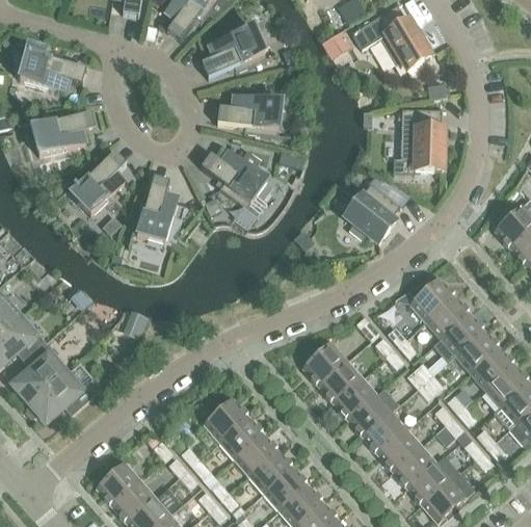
[(124,0),(122,14),(138,17),(140,0),(124,0)]
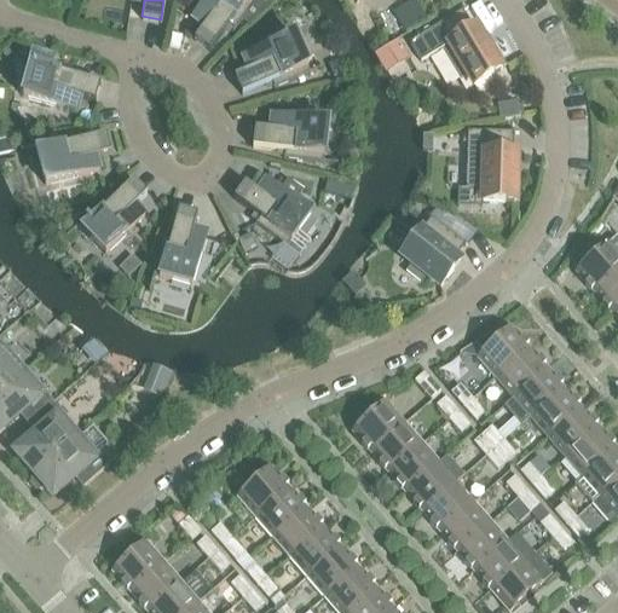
[(202,0),(192,15),(203,23),(194,36),(209,47),(229,21),(232,24),(232,25),(234,25),(240,17),(248,23),(270,0),(202,0)]
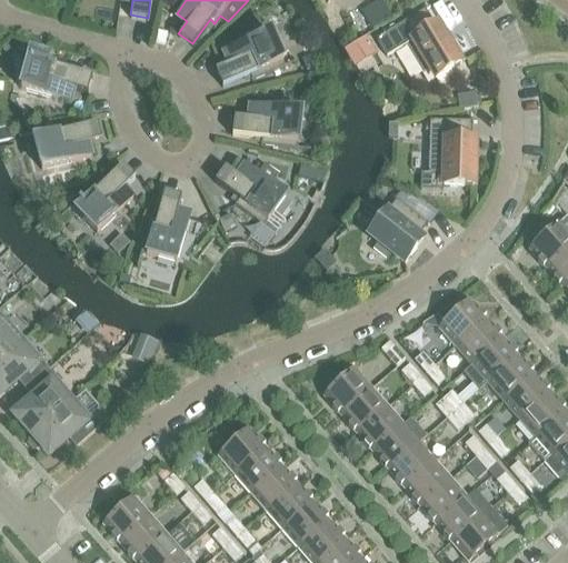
[(372,0),(360,7),(370,24),(390,12),(382,0),(372,0)]
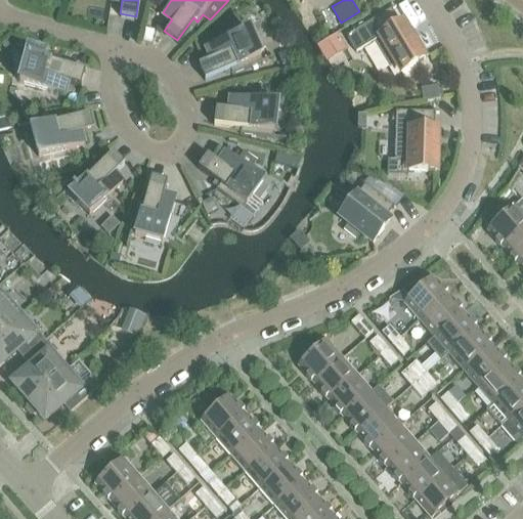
[(381,50),(388,63),(395,59),(400,70),(425,55),(409,30),(406,31),(392,6),(395,4),(394,3),(346,33),(355,48),(373,38),(381,51),(381,50)]
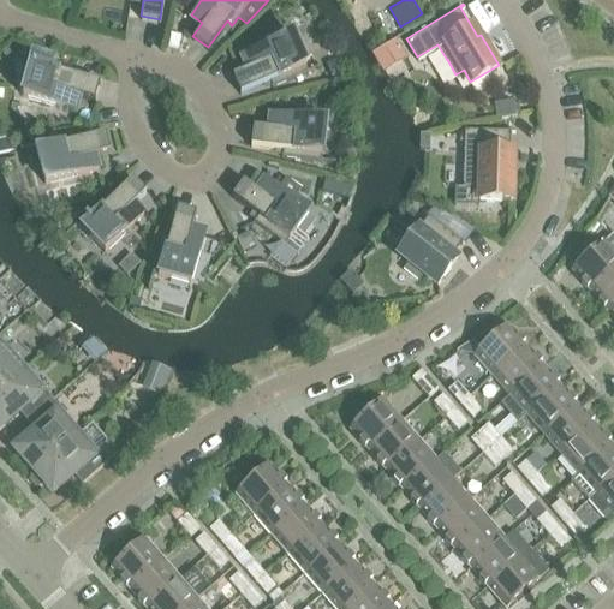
[(248,66),(232,73),(239,90),(269,77),(272,82),(270,83),(272,84),(308,69),(292,31),(242,53),(248,66)]
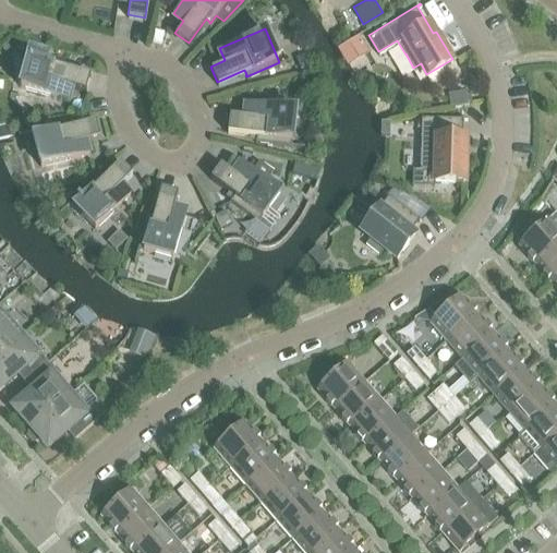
[(360,32),(338,45),(348,62),(370,49),(360,32)]
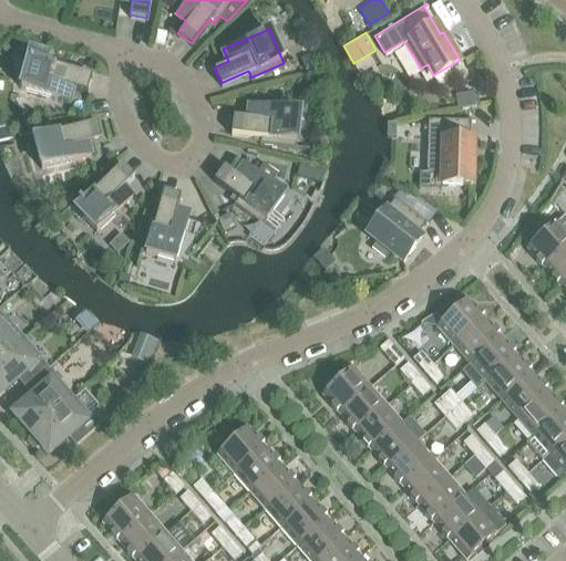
[(38,52),(30,50),(20,85),(69,99),(73,85),(88,90),(92,73),(62,65),(64,60),(64,61),(65,59),(38,52)]
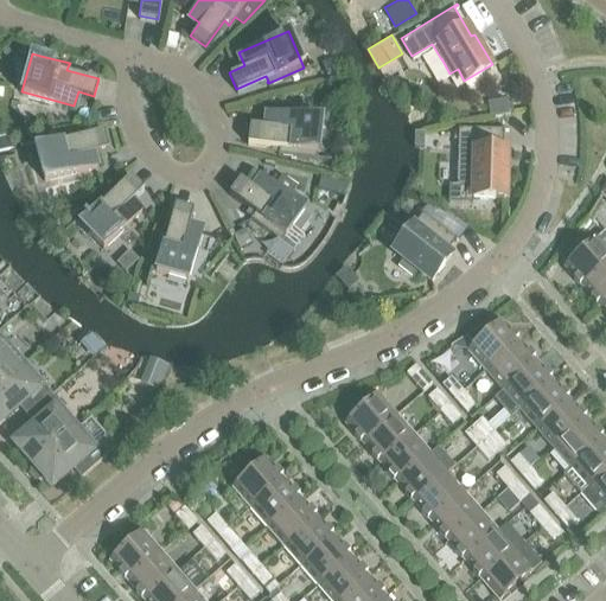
[(333,55),(325,58),(330,71),(338,68),(333,55)]
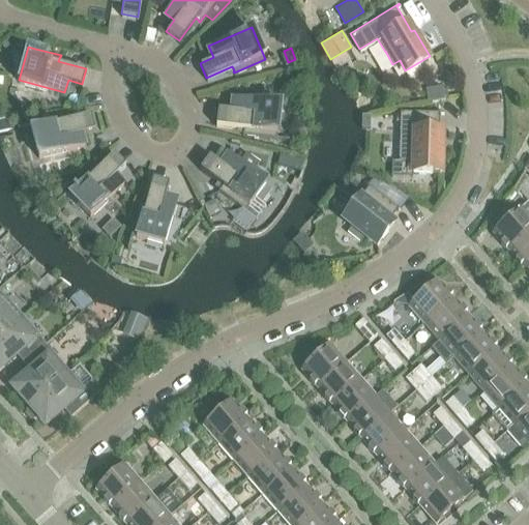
[(441,84),(427,86),(428,98),(443,96),(441,84)]
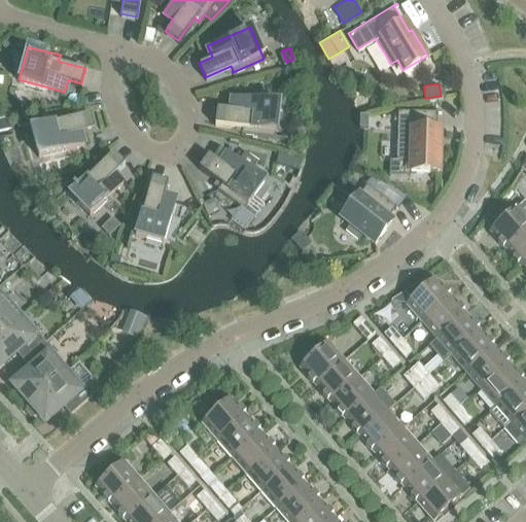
[(278,101),(232,96),(231,108),(216,106),(215,123),(242,126),(242,130),(241,130),(241,131),(275,135),(278,101)]
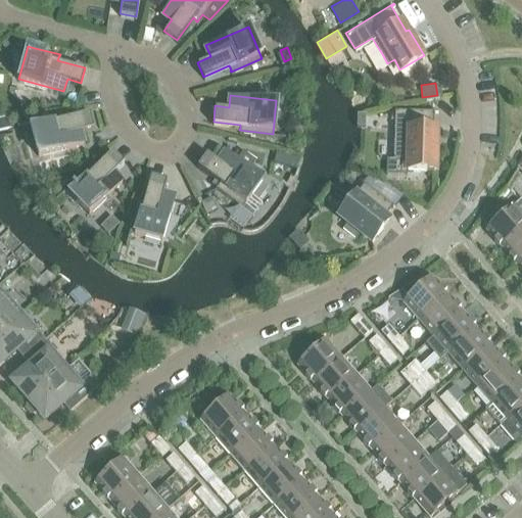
[(408,156),(407,168),(435,169),(435,139),(433,139),(434,110),(438,110),(438,108),(394,107),(393,156),(408,156)]
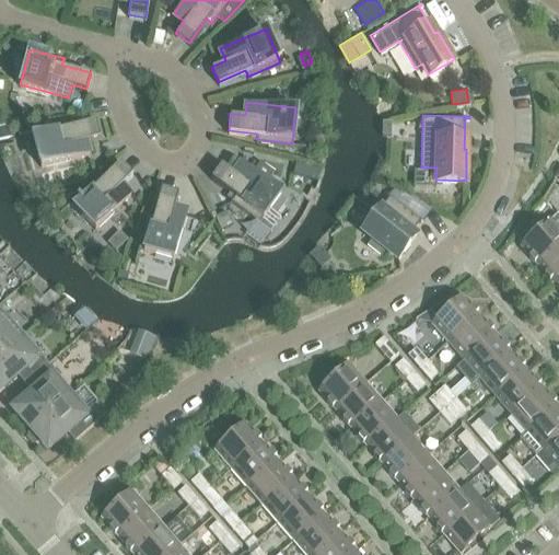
[(66,119),(32,128),(41,163),(89,151),(85,139),(100,135),(95,118),(67,126),(66,120),(67,120),(66,119)]
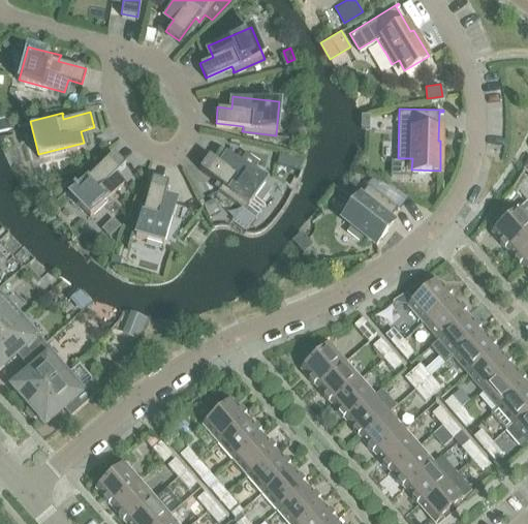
[(360,124),(361,124),(368,125),(369,113),(361,112),(361,116),(360,124)]
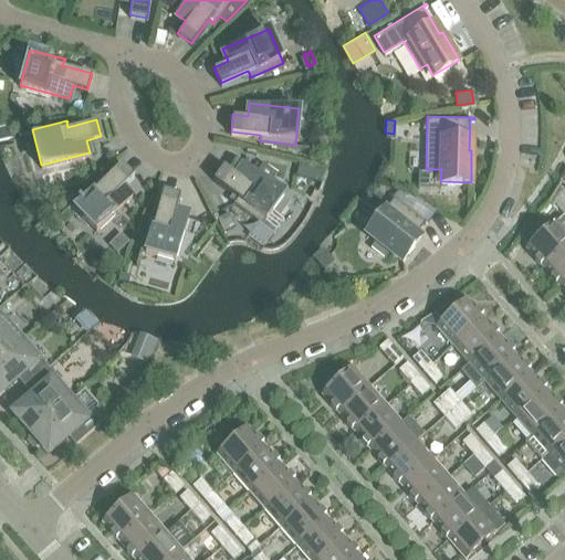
[(9,125),(0,126),(0,138),(11,136),(9,125)]
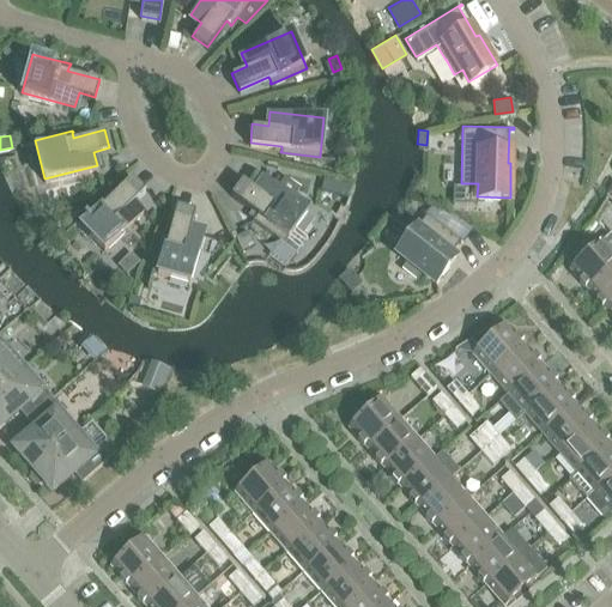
[(323,174),(320,187),(346,194),(350,181),(323,174)]
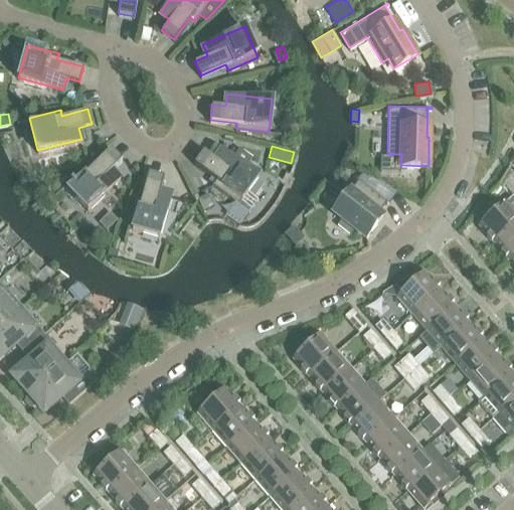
[(63,184),(87,208),(120,176),(112,168),(122,158),(111,147),(91,166),(88,163),(89,162),(88,161),(63,184)]
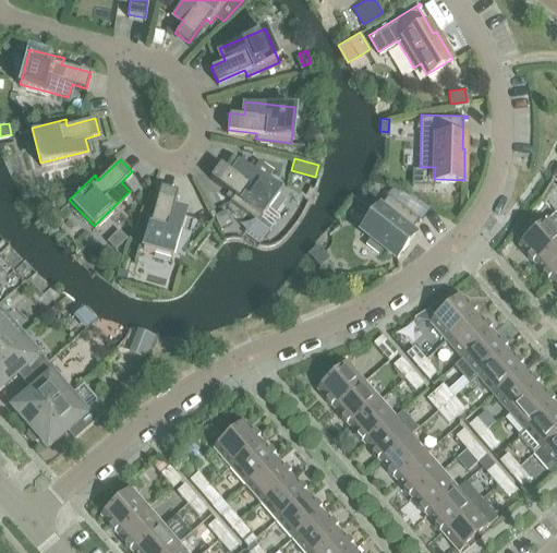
[(232,170),(220,161),(210,176),(234,193),(231,197),(230,196),(230,197),(258,219),(280,190),(240,160),(232,170)]
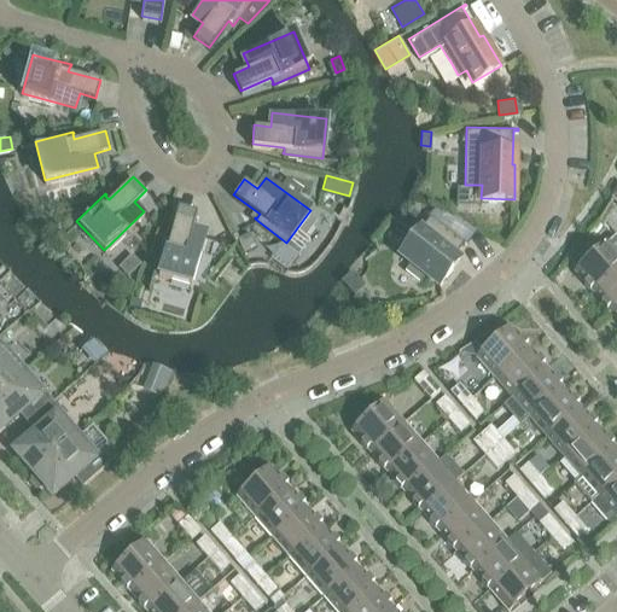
[(616,193),(612,191),(605,200),(615,208),(616,204),(616,193)]
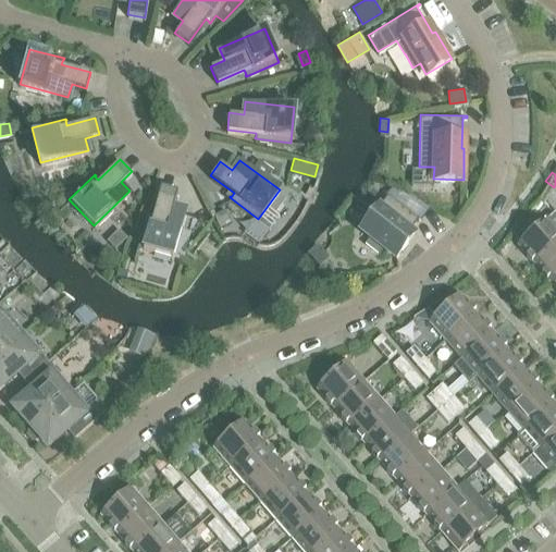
[(177,189),(160,185),(152,213),(148,212),(148,211),(147,211),(137,245),(172,255),(185,207),(173,204),(177,189)]
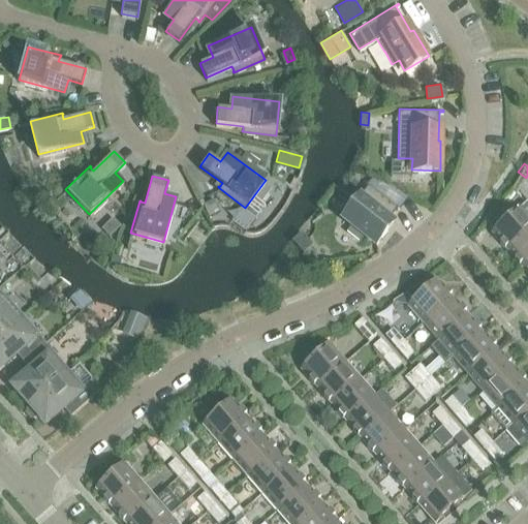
[(364,233),(376,242),(386,227),(382,224),(397,207),(398,208),(398,207),(368,183),(342,215),(351,222),(346,228),(359,238),(364,233)]
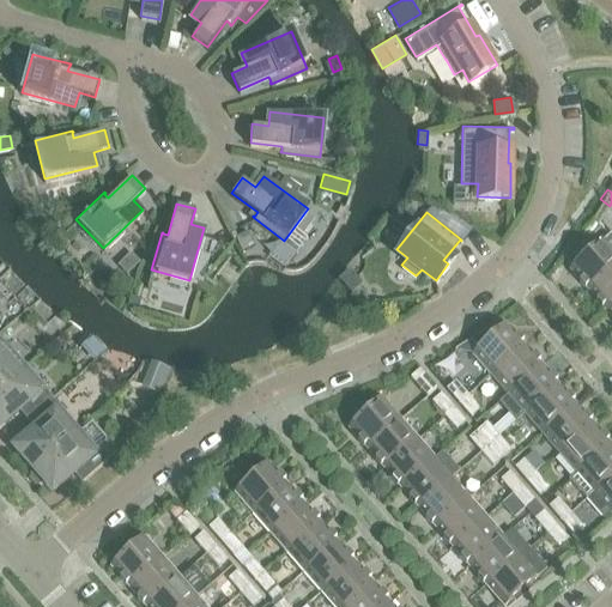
[(592,214),(585,224),(591,231),(600,224),(592,214)]
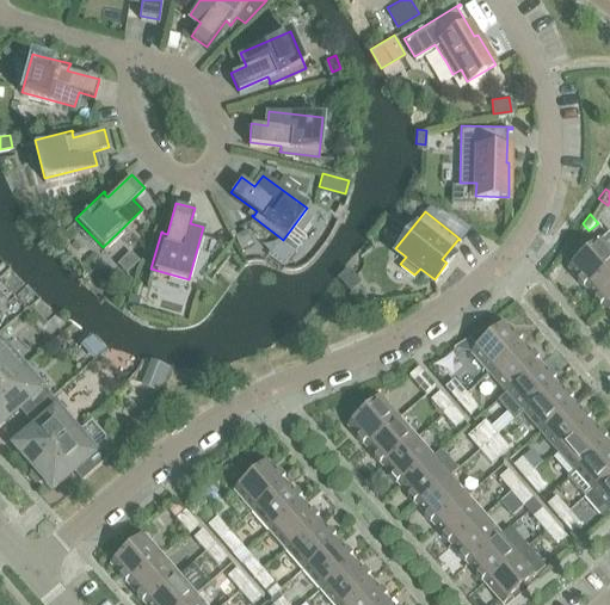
[(578,257),(568,265),(585,285),(609,264),(609,228),(592,245),(590,241),(574,254),(578,257)]
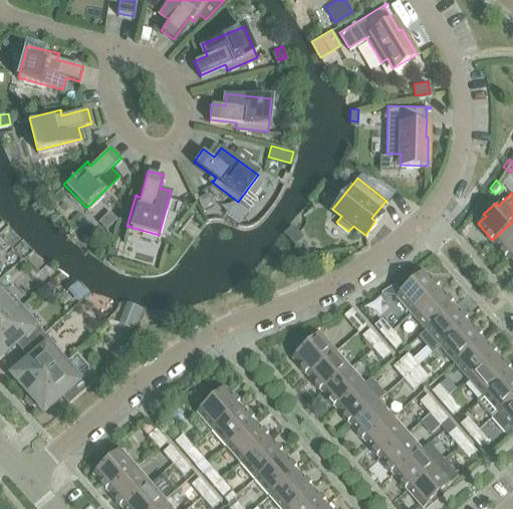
[(207,194),(198,198),(205,211),(214,206),(207,194)]
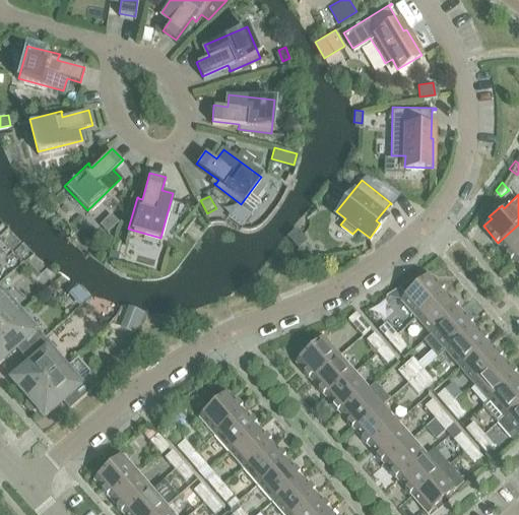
[(518,224),(498,243),(513,260),(518,254),(518,224)]
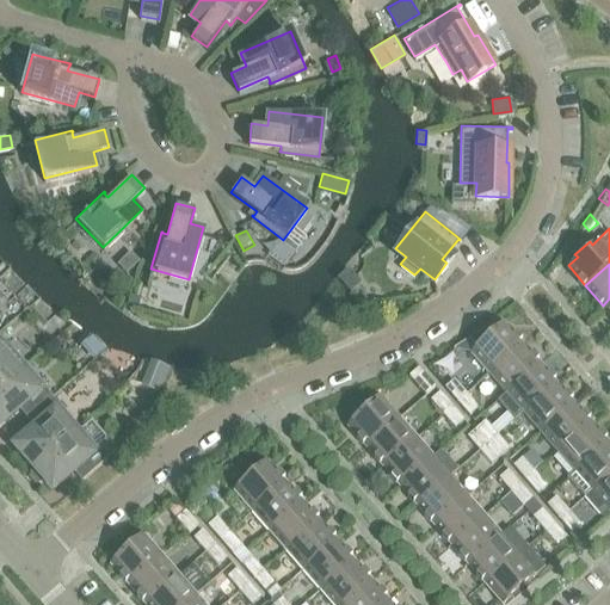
[(128,291),(124,302),(135,306),(139,295),(128,291)]
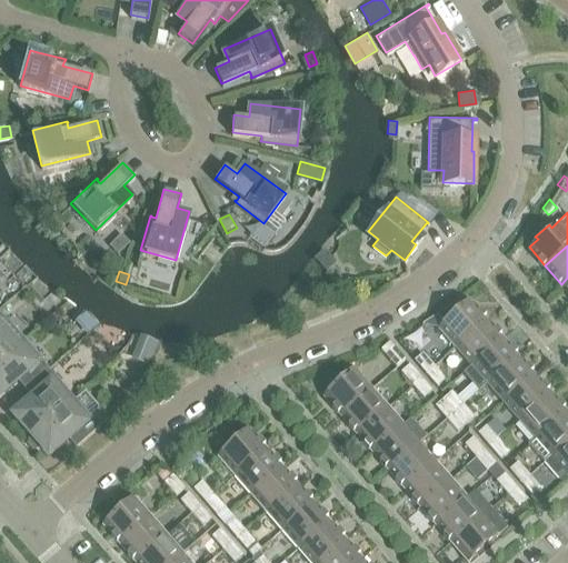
[(438,325),(455,344),(486,317),(470,298),(461,305),(458,303),(445,315),(447,318),(438,325)]
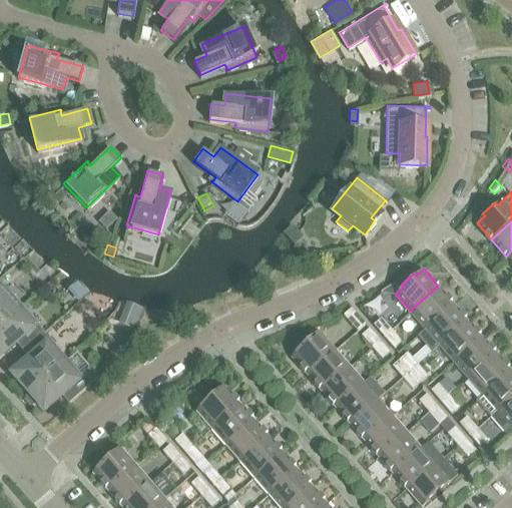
[(77,279),(68,287),(78,299),(87,291),(77,279)]
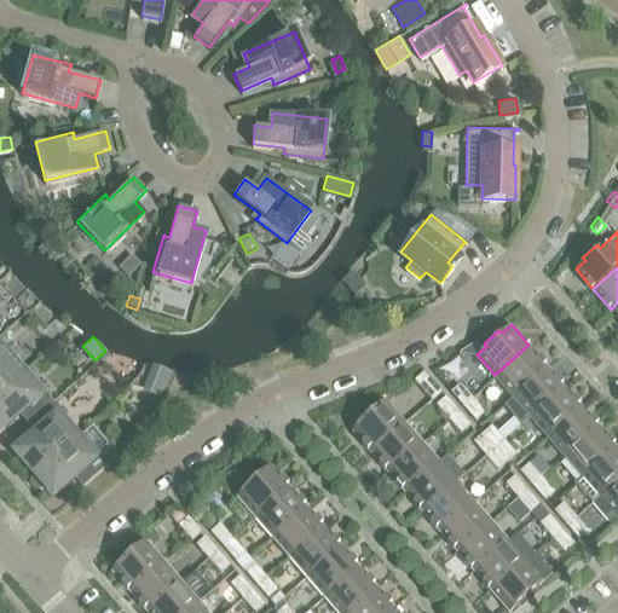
[(0,387),(17,374),(27,365),(9,345),(7,346),(0,337),(0,387)]
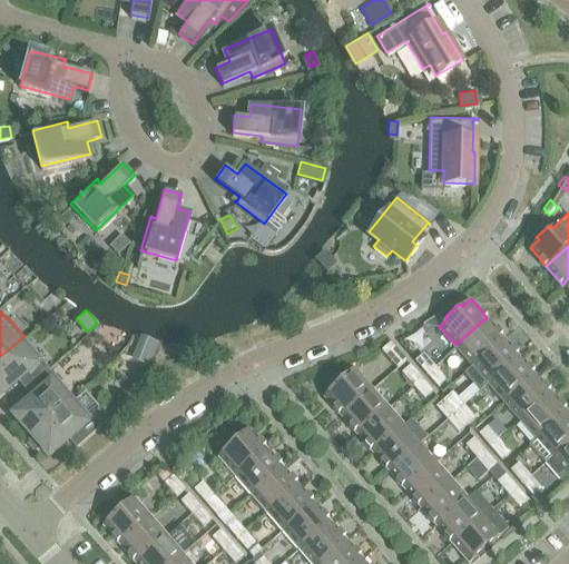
[(455,345),(471,363),(503,336),(487,317),(455,345)]
